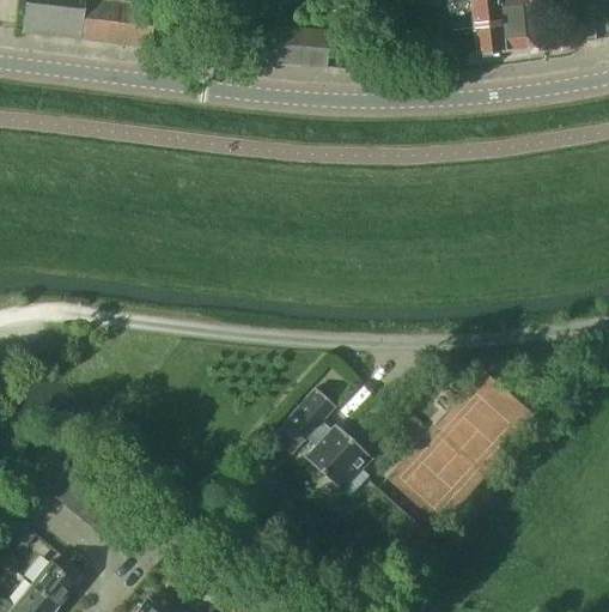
[(134,1),(134,0),(25,0),(23,31),(152,44),(156,4),(134,1)]
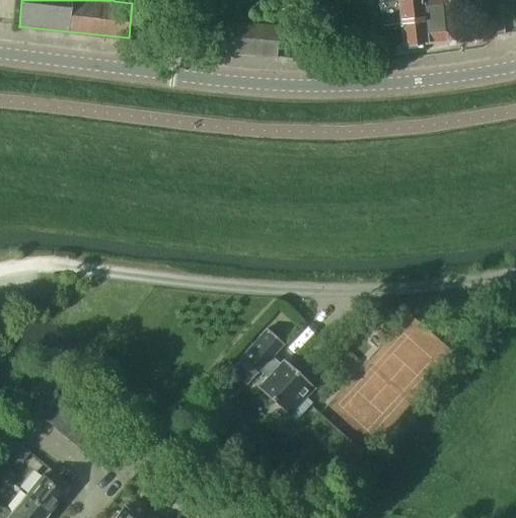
[(464,22),(463,9),(455,9),(453,0),(382,0),(385,25),(402,23),(404,44),(450,40),(451,41),(456,33),(455,32),(454,23),(464,22)]
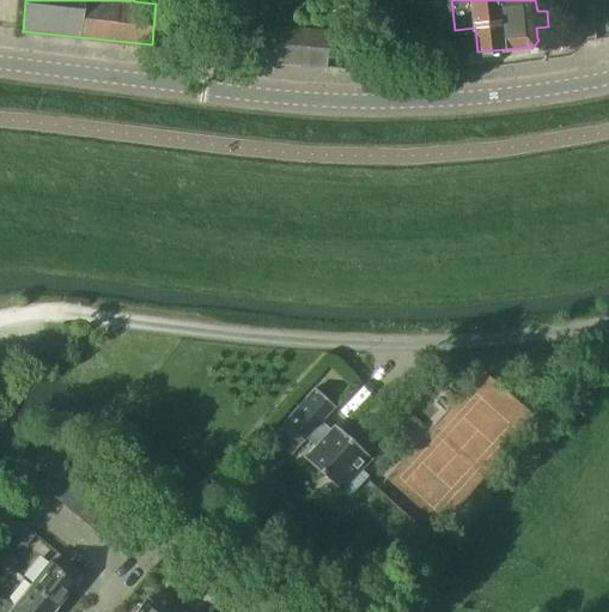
[(353,68),(357,23),(334,22),(333,34),(260,26),(257,61),(330,67),(330,66),(353,68)]
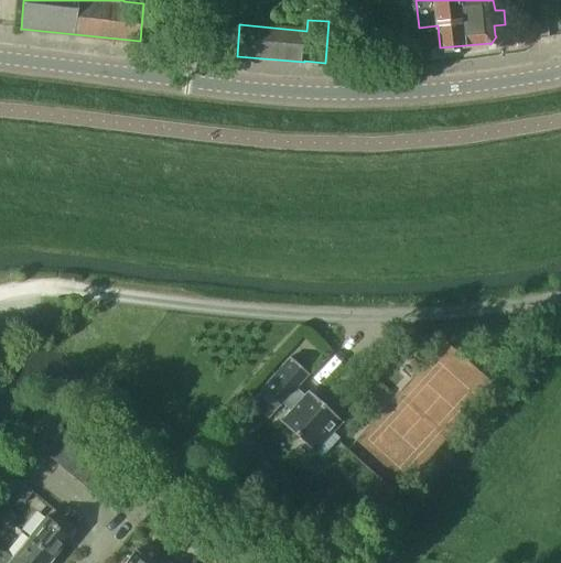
[(216,43),(218,30),(205,29),(204,41),(216,43)]
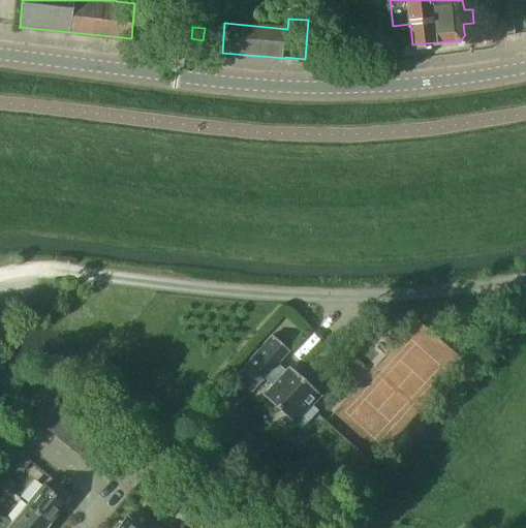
[(322,395),(308,381),(309,380),(302,374),(301,375),(291,366),(287,370),(279,363),(291,349),(274,334),(247,364),(264,379),(266,377),(274,384),(265,394),(297,424),(297,423),(303,428),(318,411),(312,406),(322,395)]
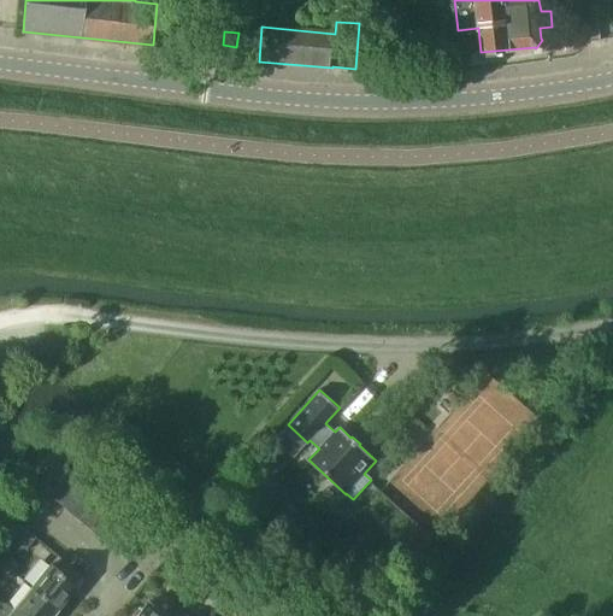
[(52,497),(71,473),(59,463),(40,487),(52,497)]
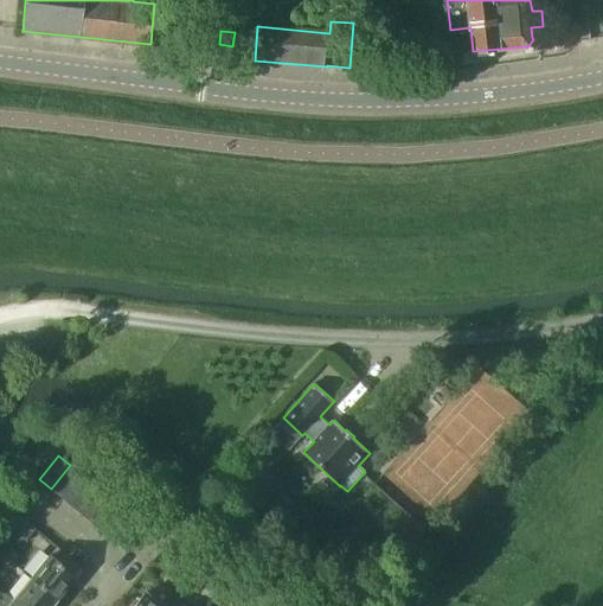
[(62,498),(81,474),(70,465),(51,489),(62,498)]
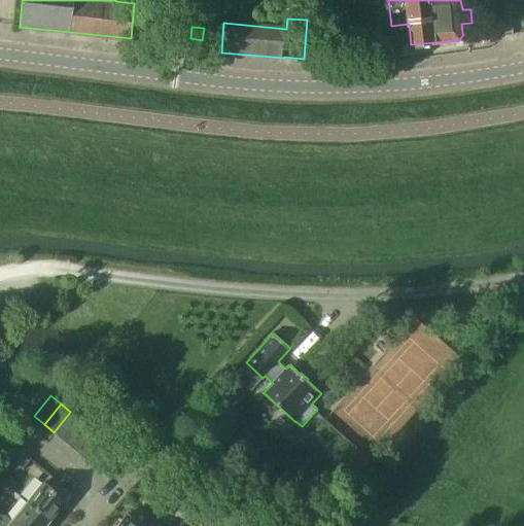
[(63,440),(79,419),(70,412),(54,432),(63,440)]
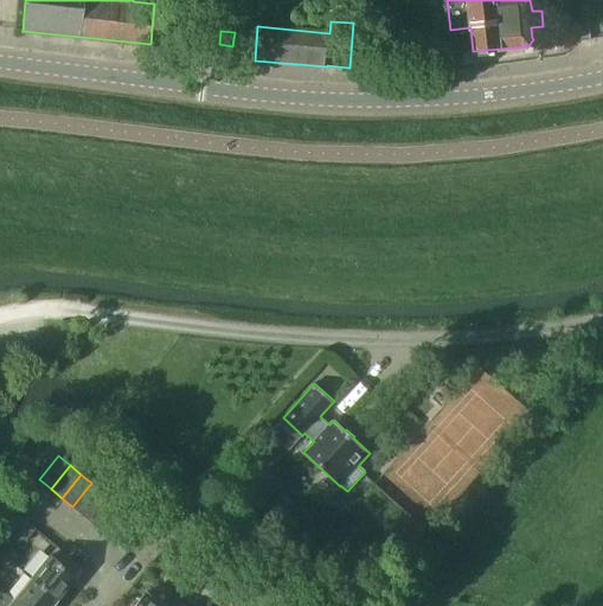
[(84,516),(103,492),(91,483),(72,506),(84,516)]
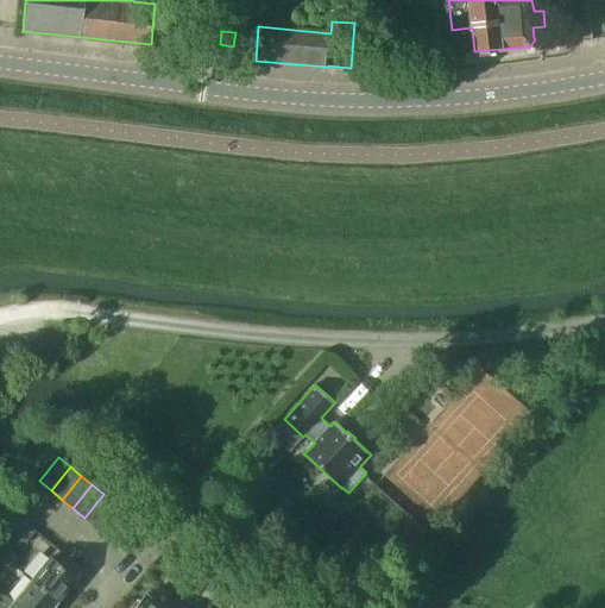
[(95,526),(114,503),(104,494),(84,518),(95,526)]
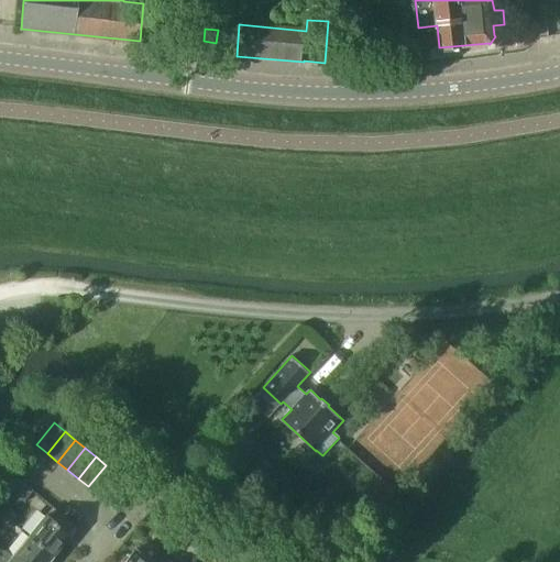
[(98,495),(117,473),(106,465),(88,486),(98,495)]
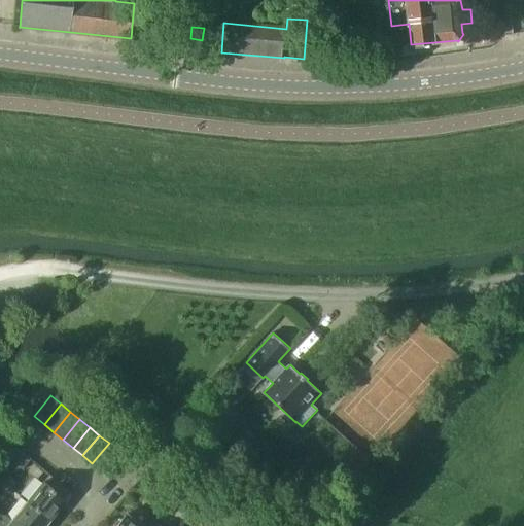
[(235,445),(234,449),(241,455),(245,453),(249,448),(250,444),(243,437),(239,440),(235,445)]
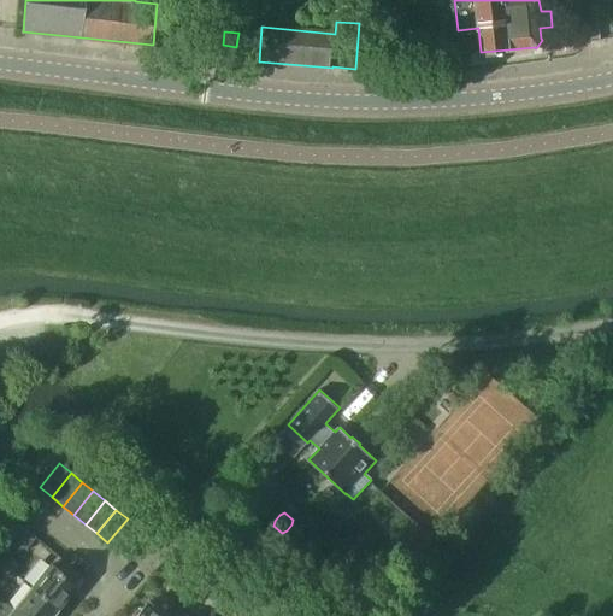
[(36,538),(15,520),(4,532),(27,550),(36,538)]
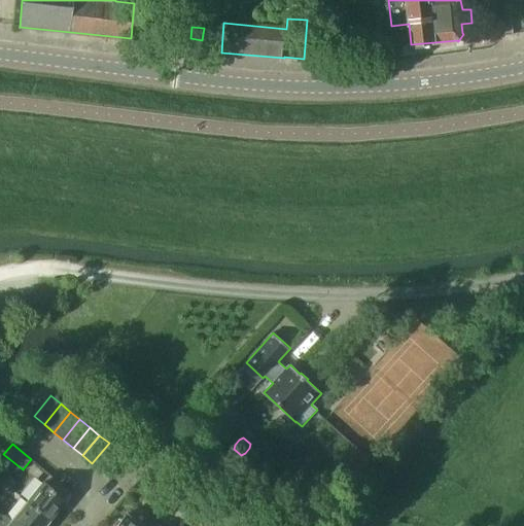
[(49,521),(66,500),(43,482),(27,502),(49,521)]
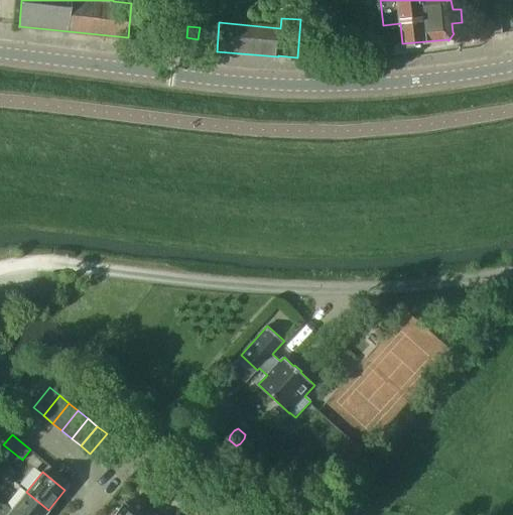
[(162,496),(171,486),(164,481),(156,491),(162,496)]
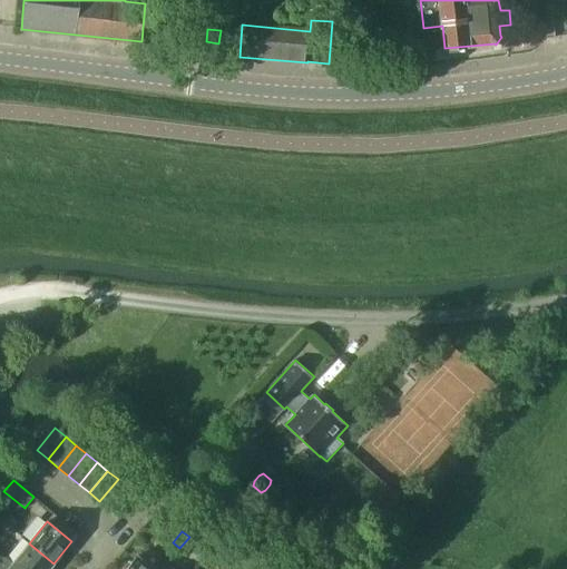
[(187,555),(197,543),(189,537),(179,548),(187,555)]
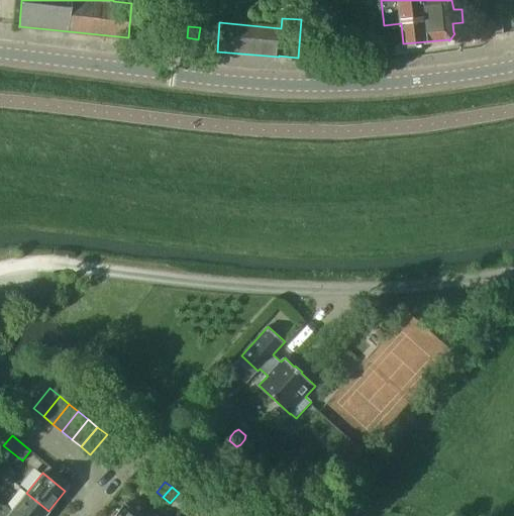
[(16,515),(44,515),(48,511),(26,493),(11,511),(16,515)]
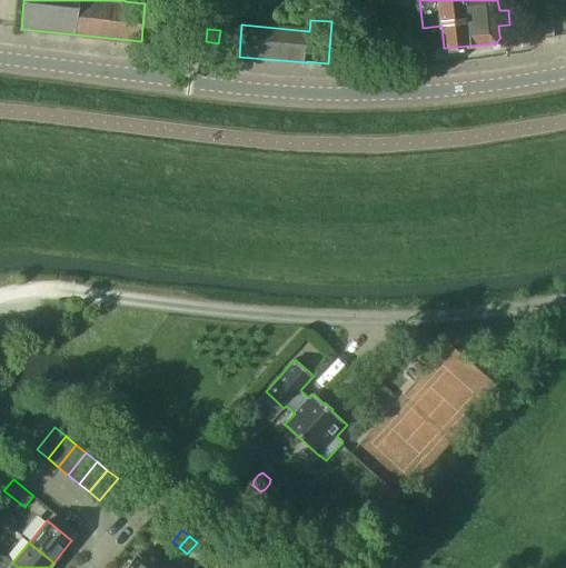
[(18,567),(12,562),(2,555),(0,558),(0,567),(18,567)]
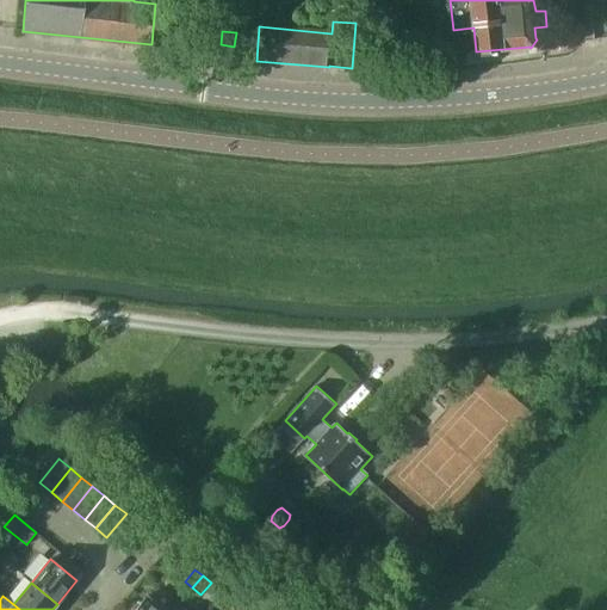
[(162,609),(148,597),(136,609),(162,609)]
